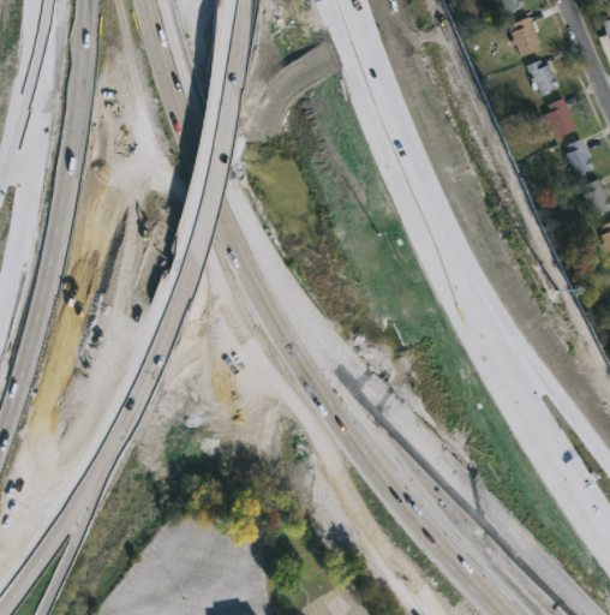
[(519,12),(508,16),(501,0),(524,0),(526,5),(518,9),(519,12)]
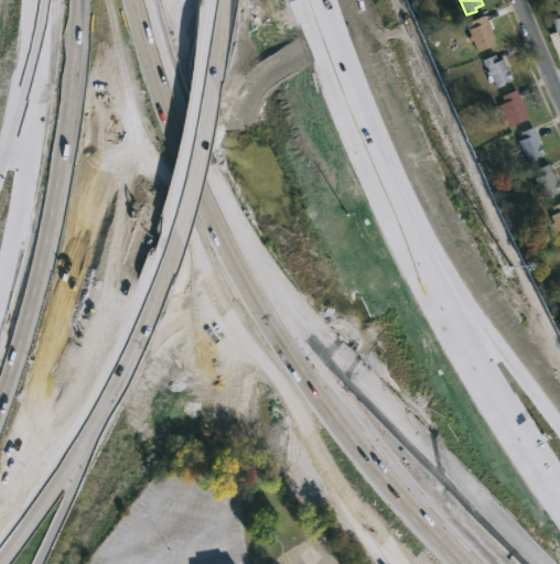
[(495,38),(498,44),(480,52),(475,41),(473,42),(471,36),(473,36),(470,29),(475,28),(472,21),(487,14),(495,38)]
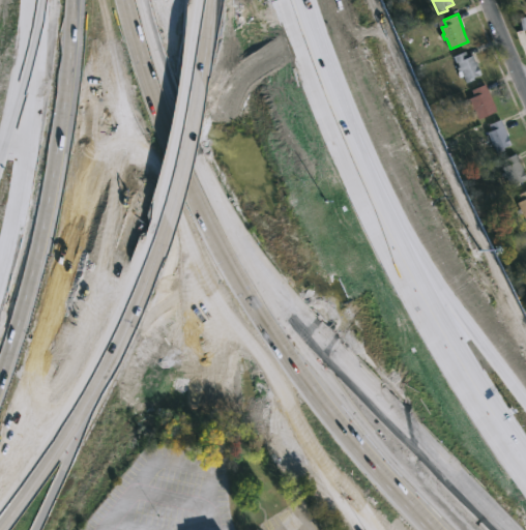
[(468,53),(469,57),(474,55),(476,61),(478,60),(483,75),(475,78),(476,80),(468,83),(465,76),(461,78),(457,68),(460,67),(455,56),(467,51),(468,53)]
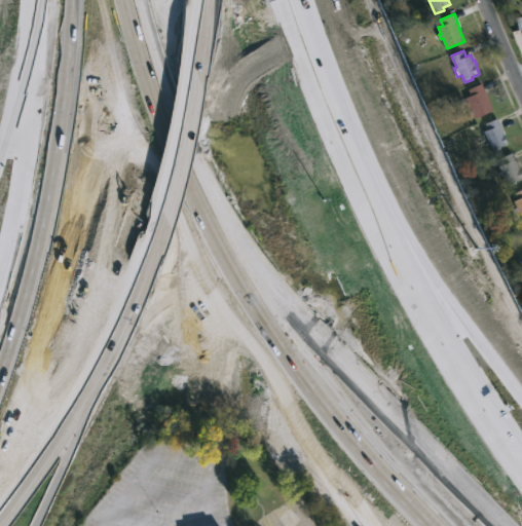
[(487,92),(495,110),(477,118),(472,107),(470,109),(468,104),(470,103),(467,98),(473,95),(470,89),(483,83),(487,92)]
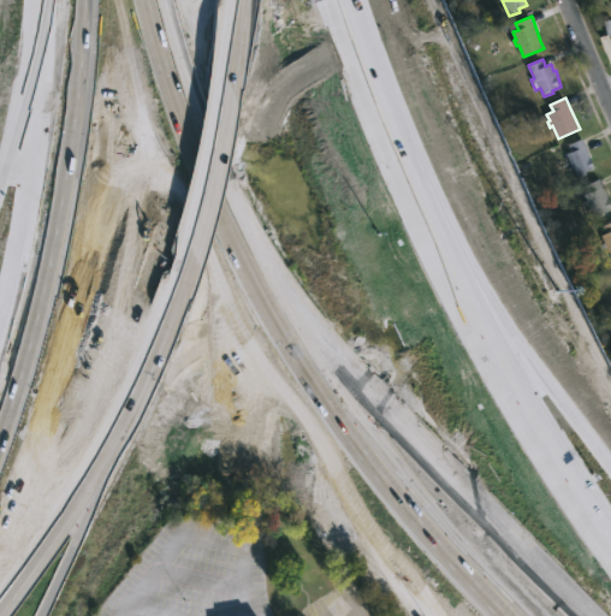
[(588,175),(577,178),(568,154),(574,152),(570,144),(583,138),(595,166),(586,171),(588,175)]
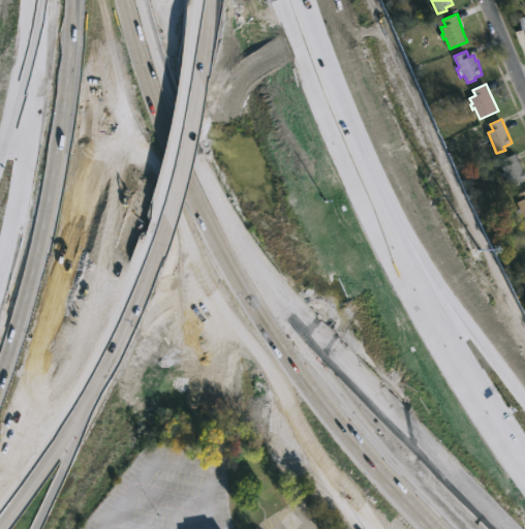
[(524,170),(524,181),(513,188),(507,177),(505,178),(503,173),(505,172),(503,167),(507,165),(504,159),(517,153),(524,170)]
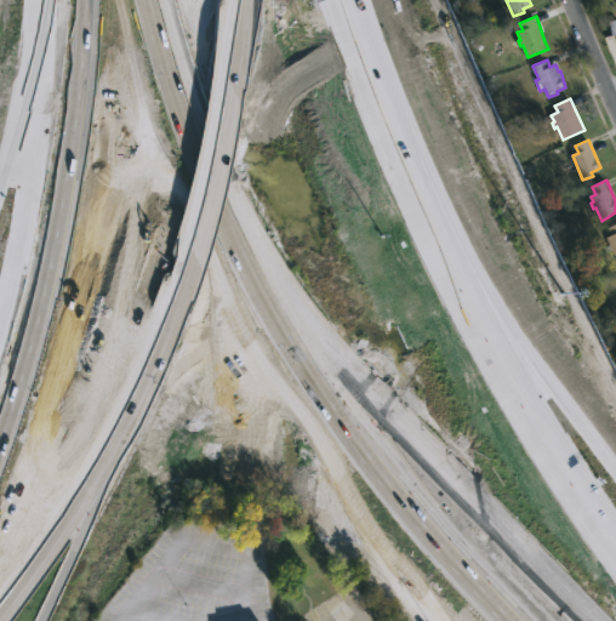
All buildings are outlined.
